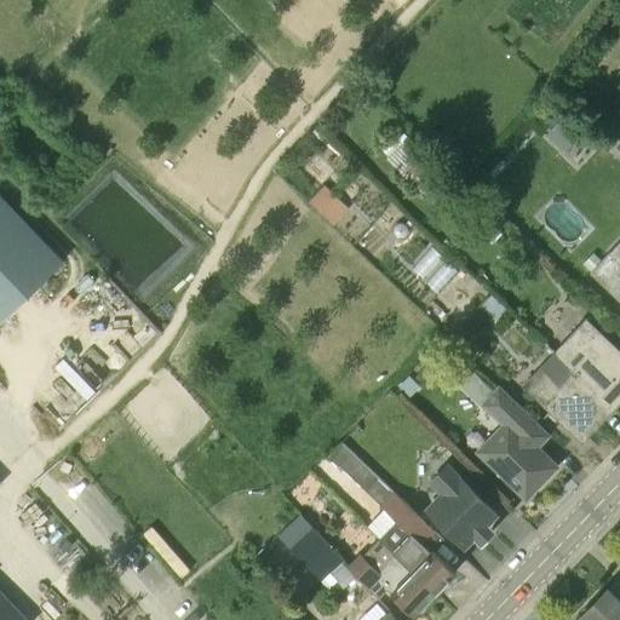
[(564,112),(545,135),(564,151),(584,128),(564,112)]
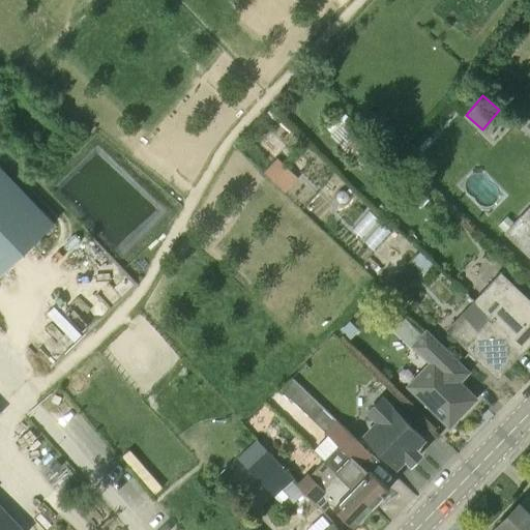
[(0,251),(13,266),(75,210),(0,127),(0,251)]
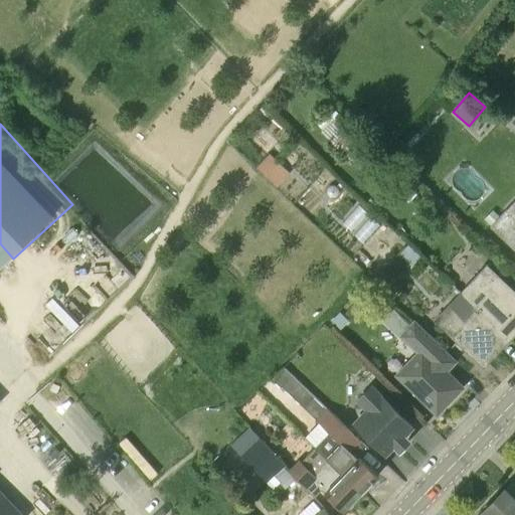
[(277,186),(286,177),(264,157),(254,166),(277,186)]
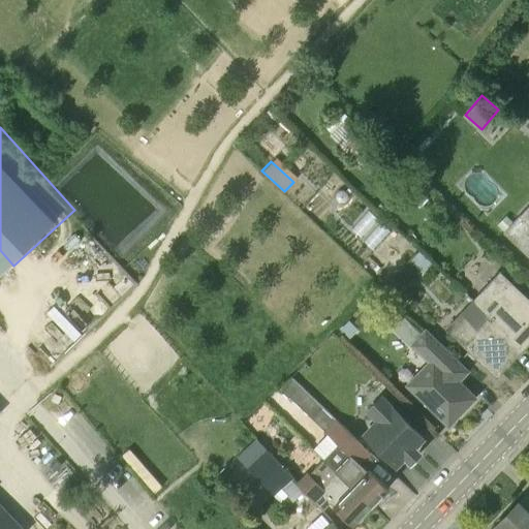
[(340,204),(343,204),(346,201),(348,199),(348,195),(347,193),(344,191),(340,191),(338,192),(336,195),(336,198),(337,201),(340,204)]
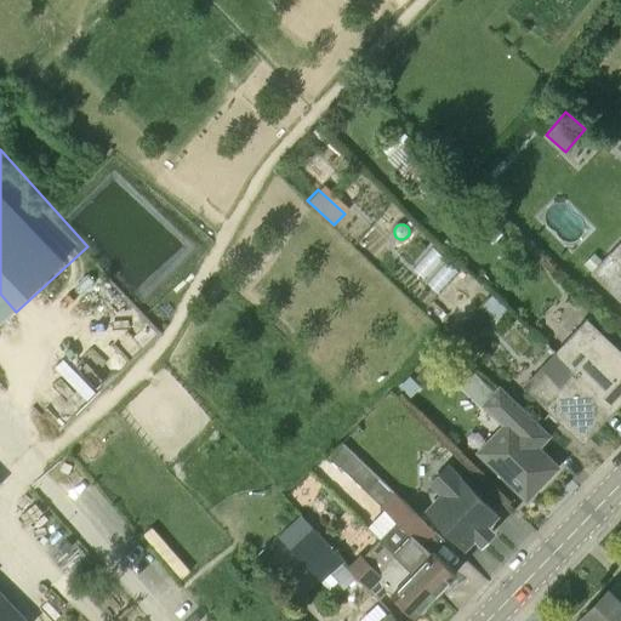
[(620,250),(616,246),(603,261),(593,272),(591,273),(620,302),(620,250)]
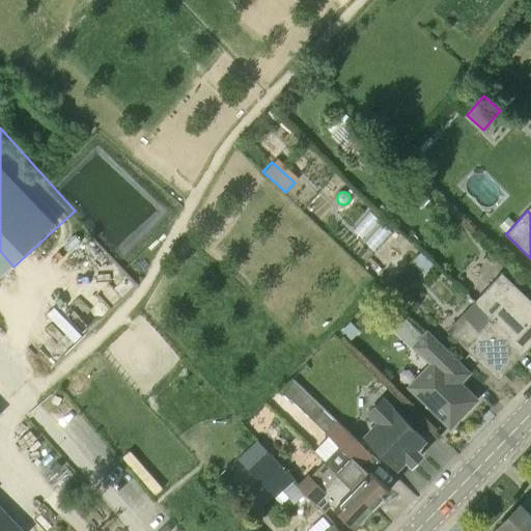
[(507,232),(515,223),(508,217),(500,225),(507,232)]
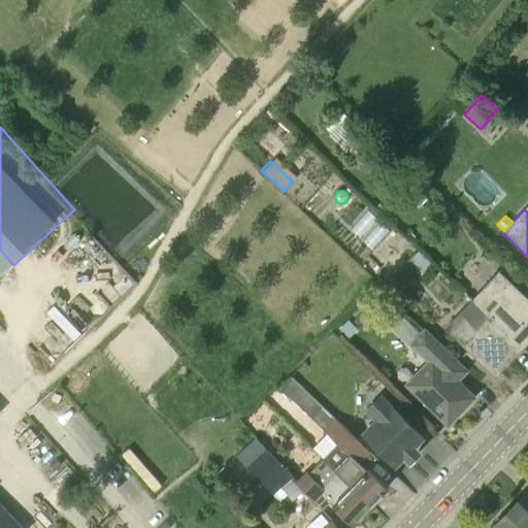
[(498,302),(486,316),(521,349),(527,340),(527,300),(497,272),(483,288),(498,302)]
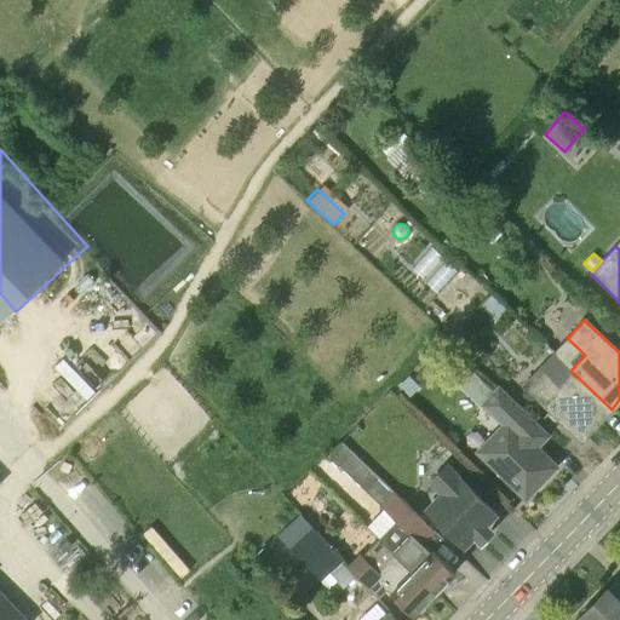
[(612,409),(570,371),(558,383),(540,366),(522,385),(581,441),(612,409)]
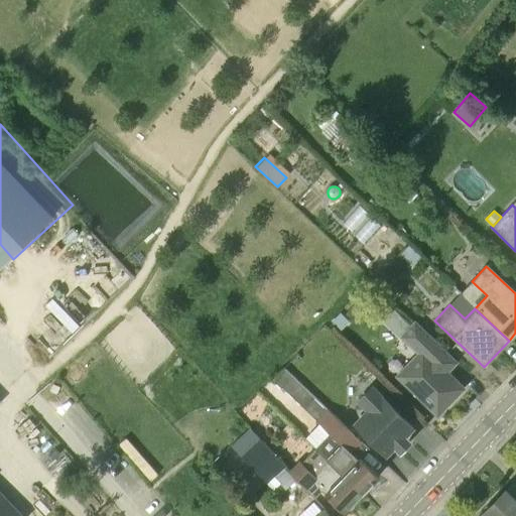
[(445,353),(445,352),(415,323),(401,337),(418,354),(396,377),(416,396),(423,389),(443,409),(464,389),(436,363),(445,353)]
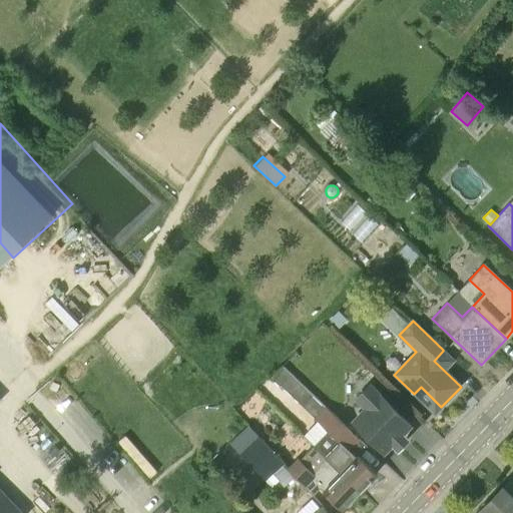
[(273,378),(303,406),(313,396),(283,367),(273,378)]
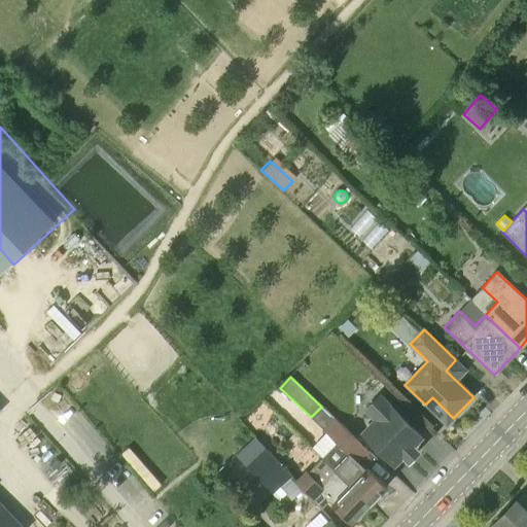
[(394,464),(421,436),(379,396),(366,411),(376,420),(363,434),(367,437),(366,438),(394,464)]
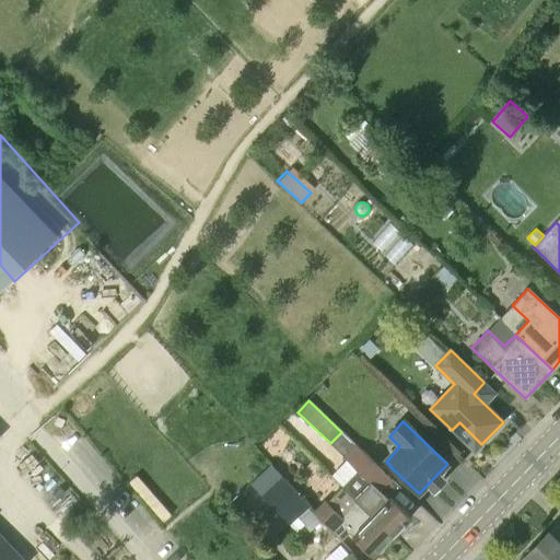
[(370,517),(391,537),(410,516),(382,489),(391,480),(357,446),(346,458),(358,470),(340,488),(356,502),(370,517)]
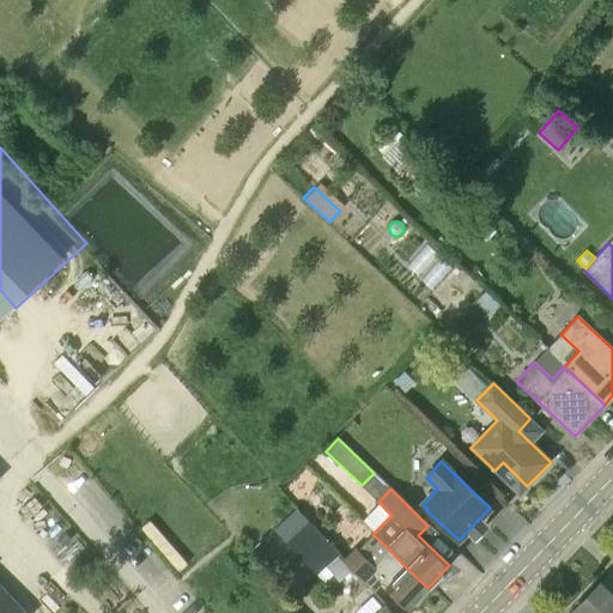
[(352,570),(338,556),(340,553),(297,508),(275,529),(317,574),(323,566),(340,582),(352,570)]
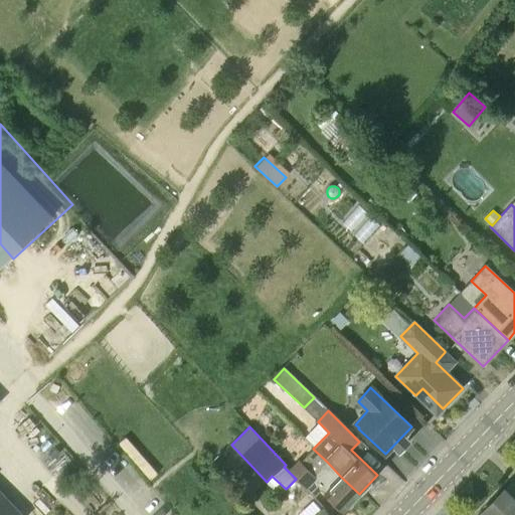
[(343,511),(359,494),(340,476),(327,462),(314,475),(300,463),(291,473),(315,496),(321,490),(343,511)]
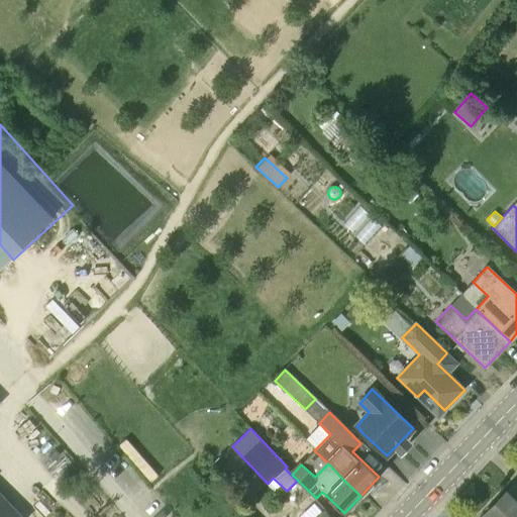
[(516,516),(516,504),(506,493),(482,516),(516,516)]
